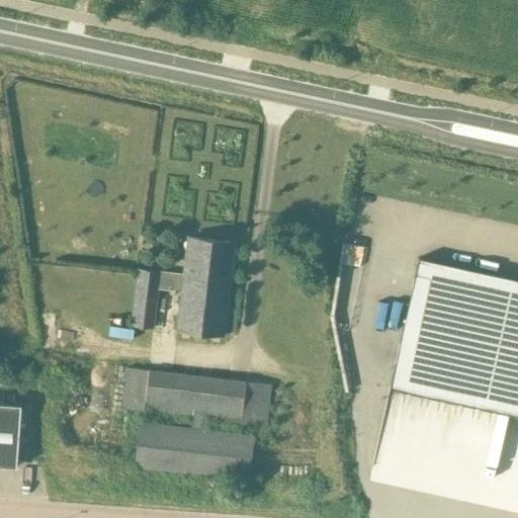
[(158,290),(181,292),(177,330),(224,336),(235,242),(188,237),(183,274),(140,268),(131,327),(154,329),(158,290)]
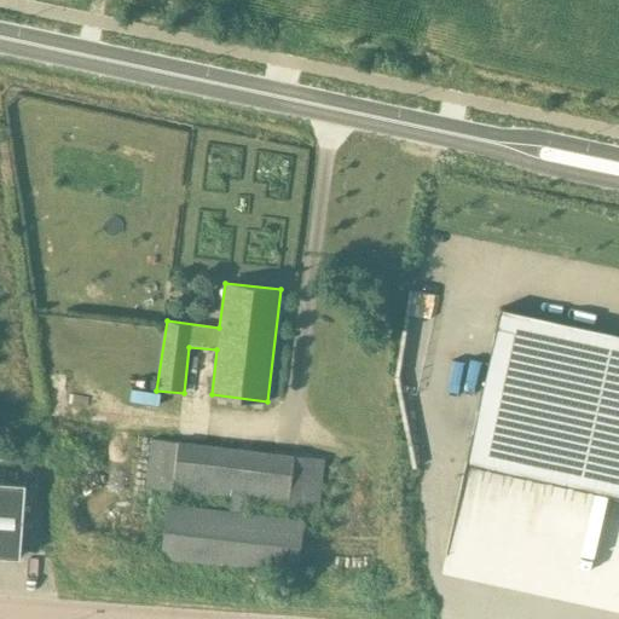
[(618,334),(499,308),(466,464),(618,497),(618,334)]
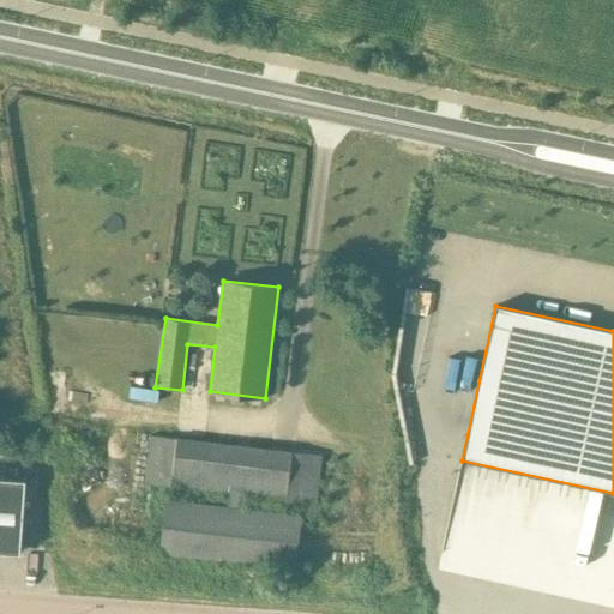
[(323,456),(306,453),(292,452),(292,451),(176,438),(150,435),(144,485),(172,488),(228,495),(227,507),(164,500),(158,554),(295,570),(301,517),(240,510),(242,498),(286,501),(318,504),(323,456)]
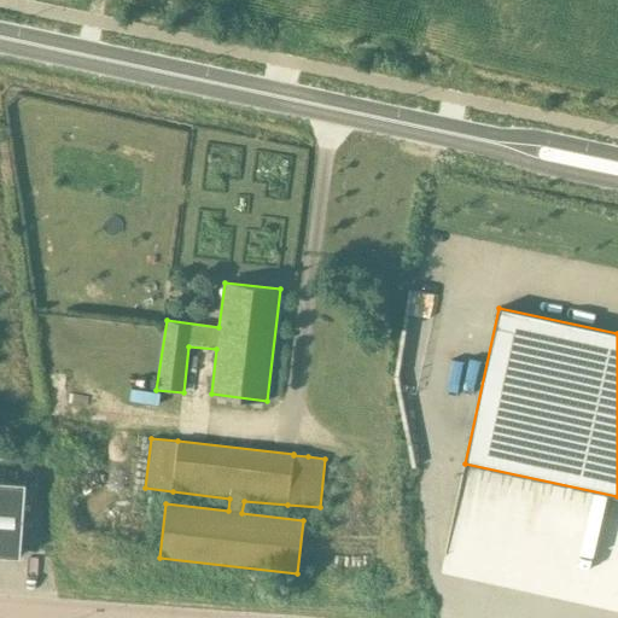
[(0,479),(0,555),(19,557),(25,483),(0,479)]
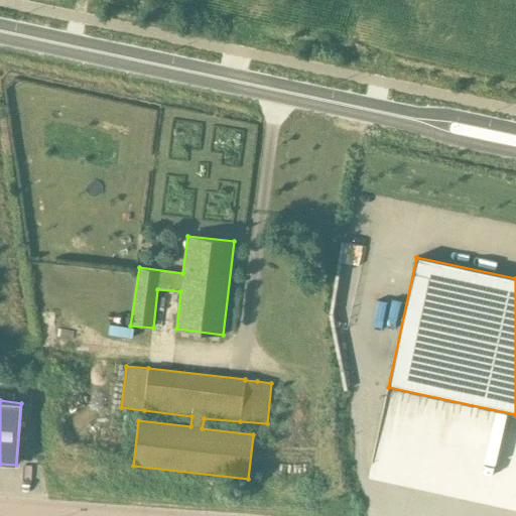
[(389,457),(383,455),(387,438),(378,436),(369,477),(384,481),(389,457)]
